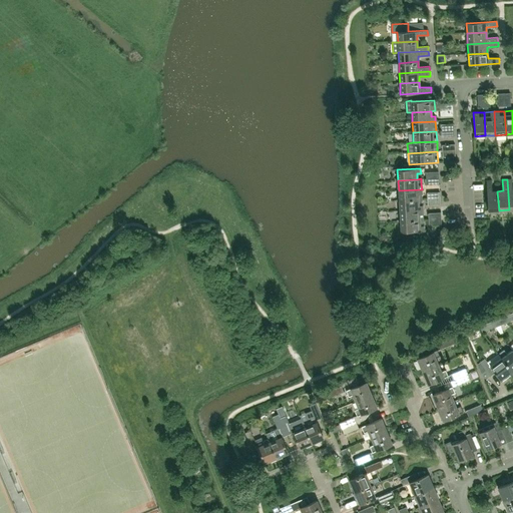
[(499,210),(497,191),(492,191),(491,180),(486,180),(488,211),(499,210)]
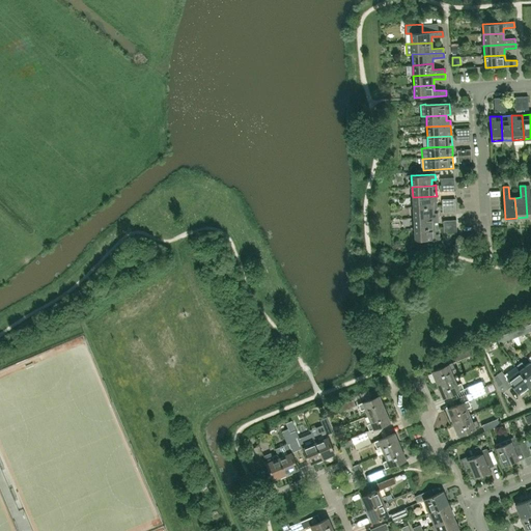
[(437,206),(437,200),(437,196),(413,197),(413,207),(437,206)]
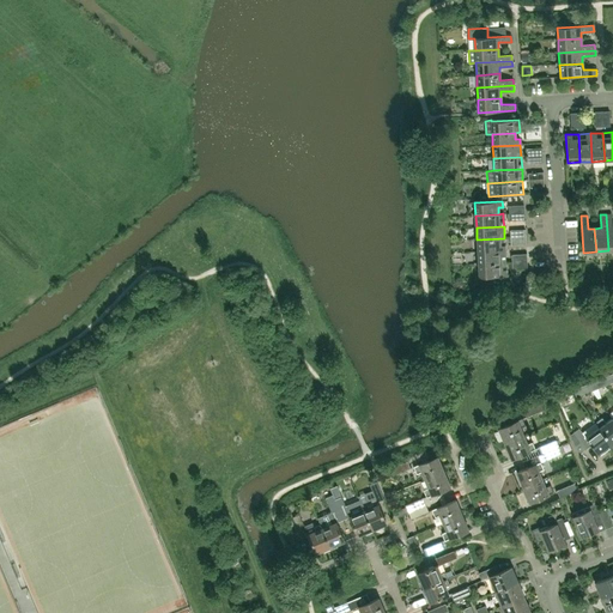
[(505,250),(504,244),(504,238),(477,240),(478,252),(505,250)]
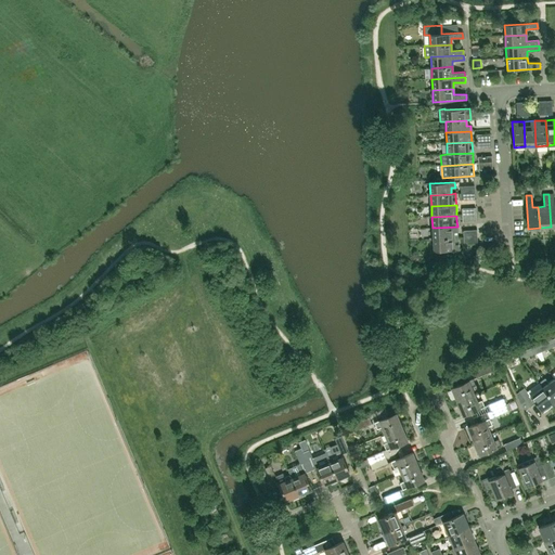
[(457,237),(457,232),(457,227),(433,228),(433,240),(457,237)]
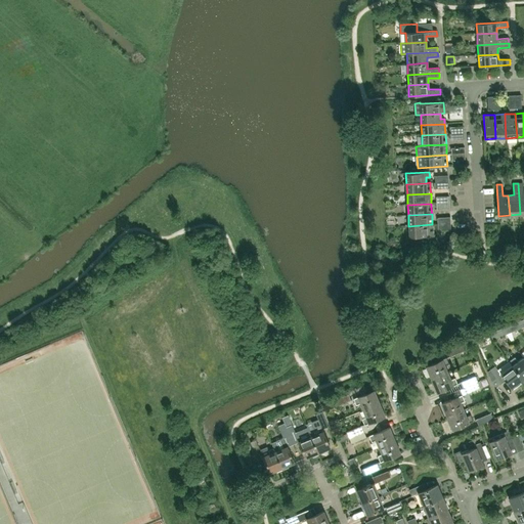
[(433,235),(433,230),(432,224),(408,226),(409,236),(410,236),(410,243),(425,242),(425,235),(433,235)]
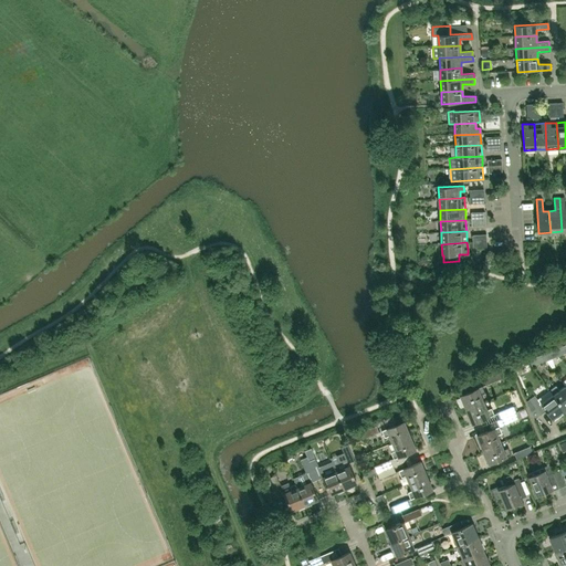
[(561,355),(557,348),(544,354),(546,362),(561,355)]
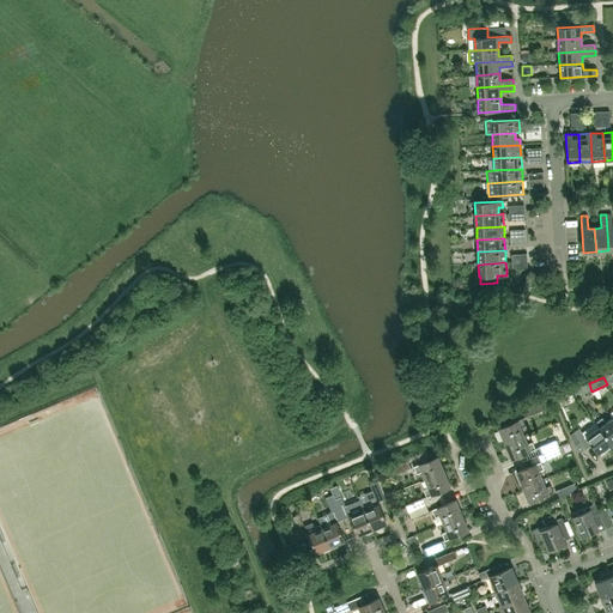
[(592,392),(589,383),(574,390),(577,398),(592,392)]
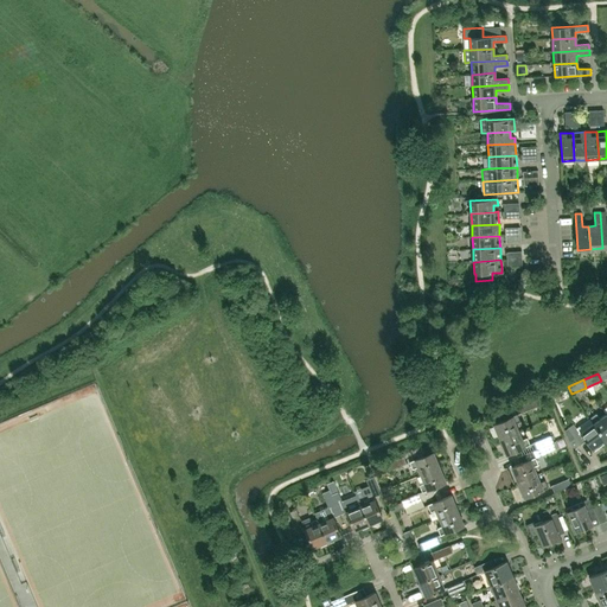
[(521,414),(538,407),(535,400),(517,407),(521,414)]
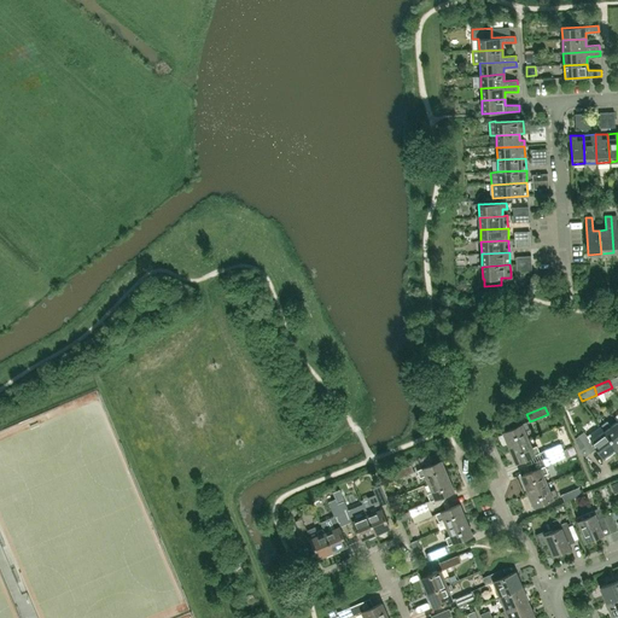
[(617,450),(616,448),(617,445),(617,424),(616,421),(611,426),(607,421),(599,427),(617,450)]
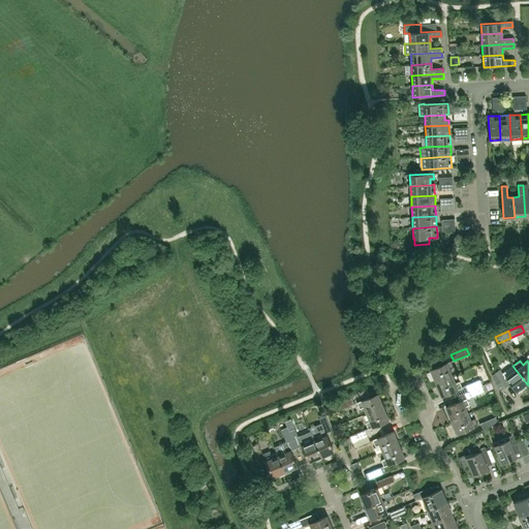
[(452,376),(448,370),(453,368),(450,362),(430,370),(435,383),(452,376)]
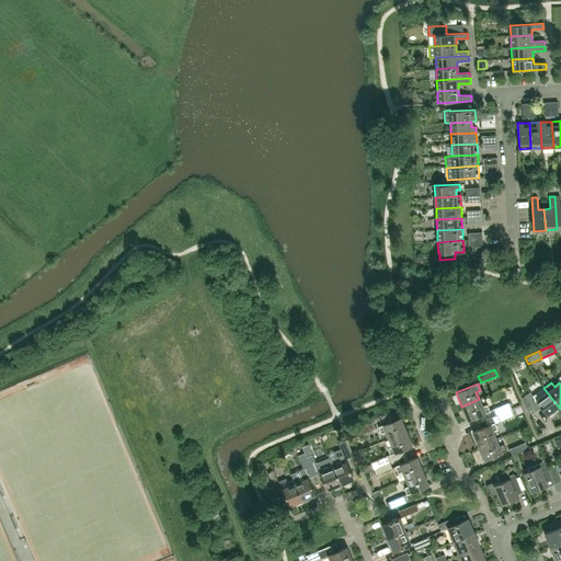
[(548,415),(557,408),(558,410),(560,409),(544,388),(533,396),(529,392),(523,398),(529,415),(540,407),(548,418),(549,416),(548,415)]
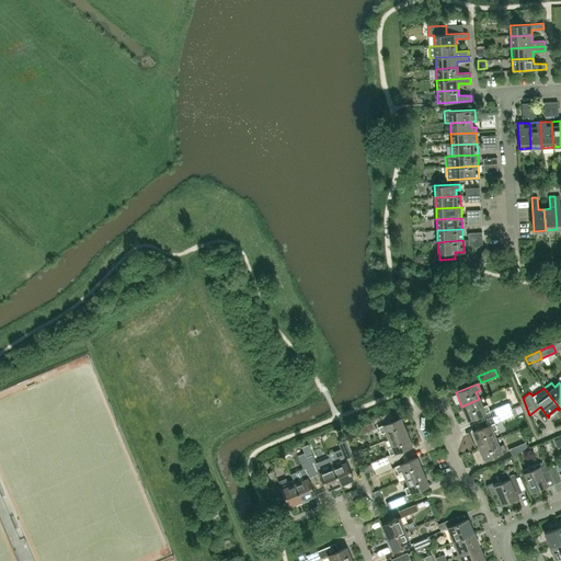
[(489,412),(487,404),(482,407),(479,399),(461,407),(468,421),(489,412)]
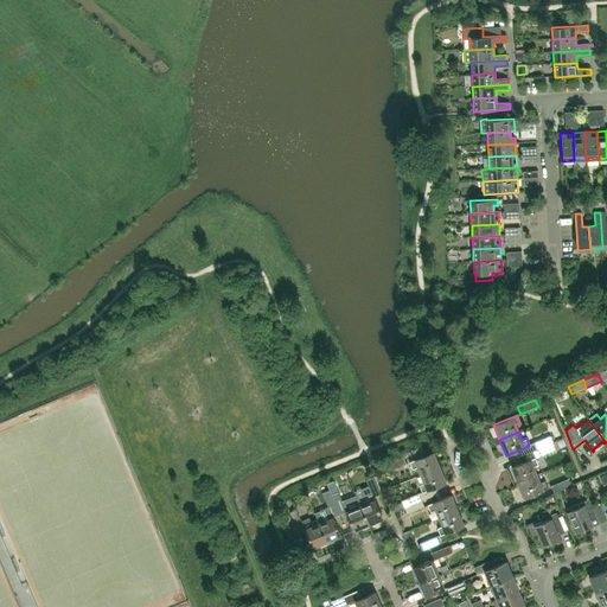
[(553,442),(550,436),(532,443),(536,451),(553,442)]
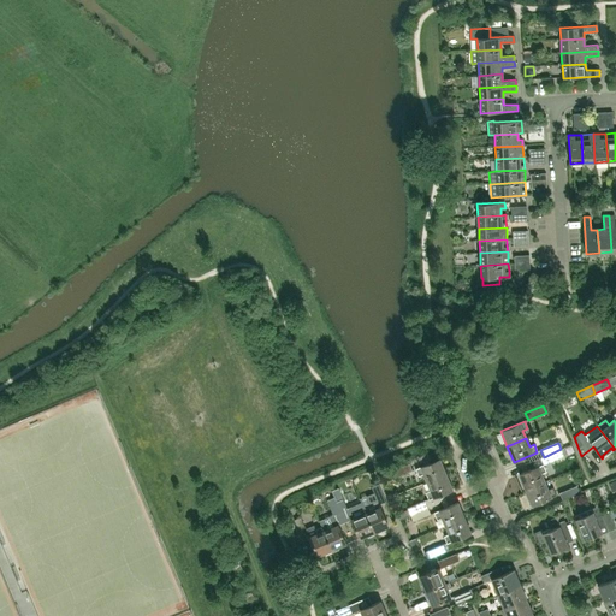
[(546,463),(564,456),(561,449),(544,457),(546,463)]
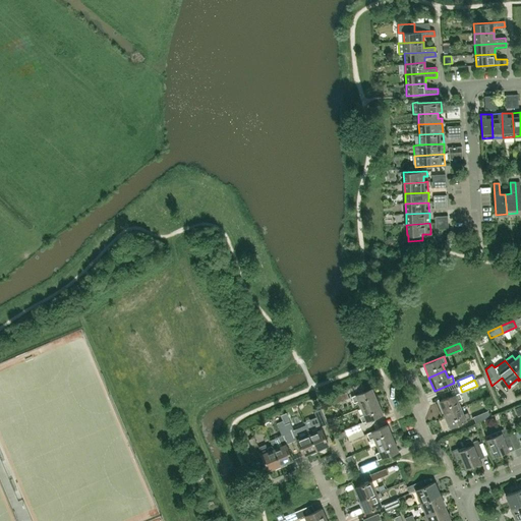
[(377,401),(371,388),(351,397),(354,403),(358,401),(361,408),(377,401)]
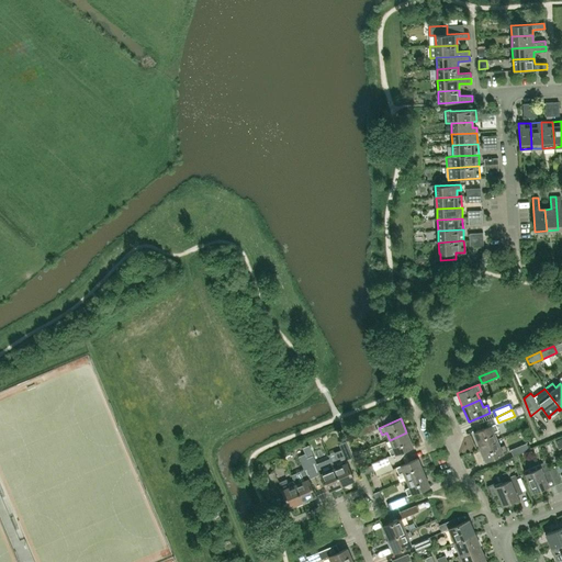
[(537,429),(542,428),(539,418),(534,420),(537,429)]
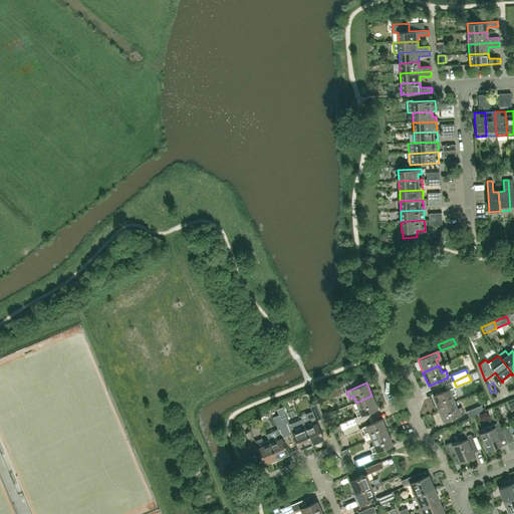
[(329,399),(344,393),(341,387),(326,393),(329,399)]
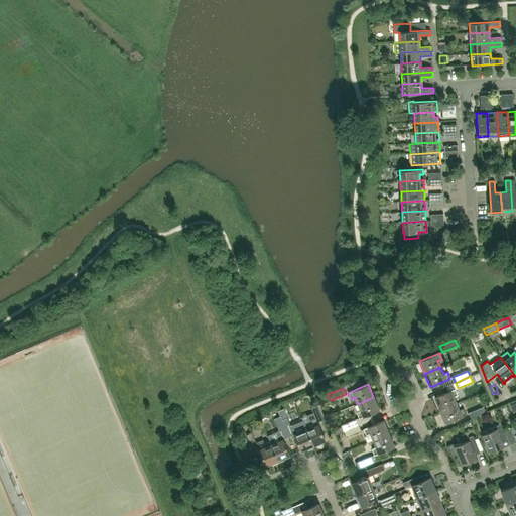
[(456,404),(453,397),(457,395),(455,389),(434,397),(440,410),(456,404)]
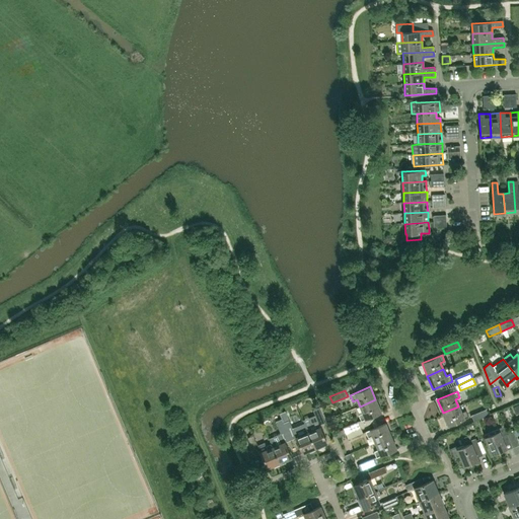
[(381,413),(375,399),(360,406),(363,413),(358,415),(361,421),(381,413)]
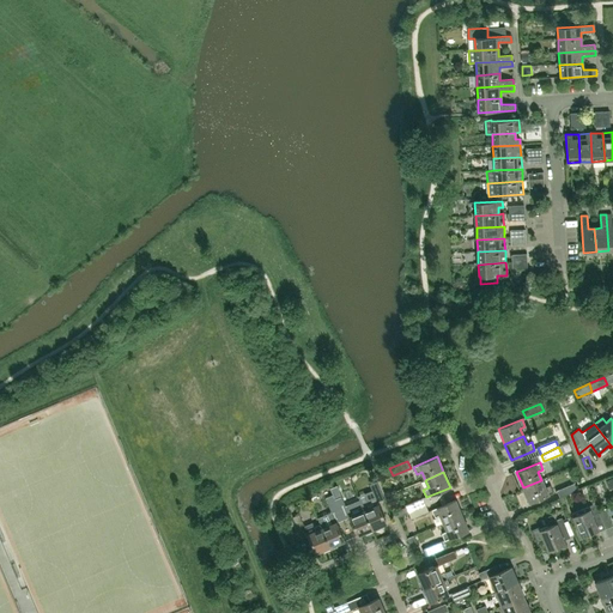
[(552,493),(550,486),(545,487),(541,480),(523,487),(529,503),(552,493)]
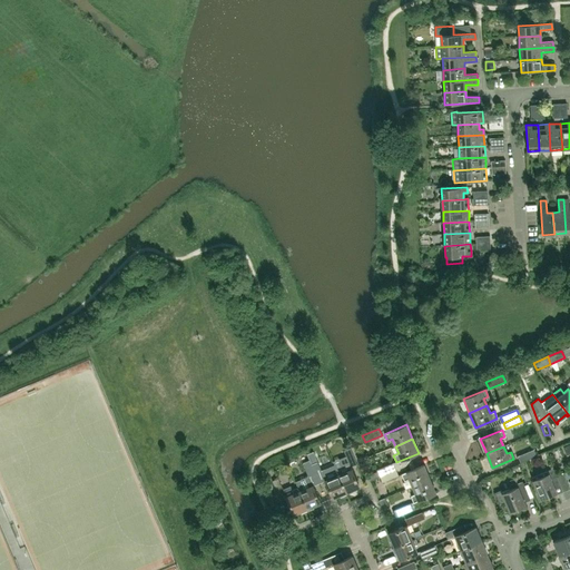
[(356,464),(350,448),(343,451),(351,467),(356,464)]
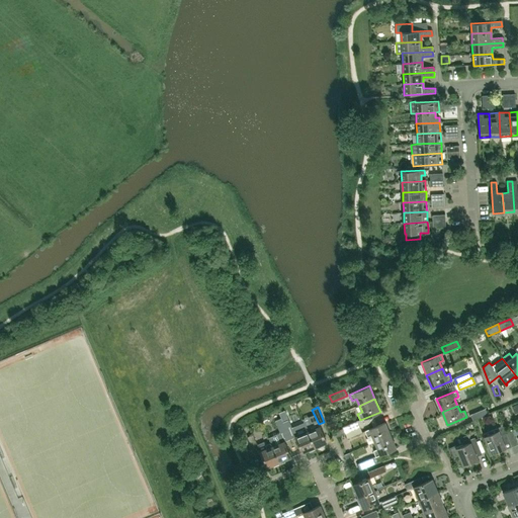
[(488,415),(485,409),(469,415),(472,421),(488,415)]
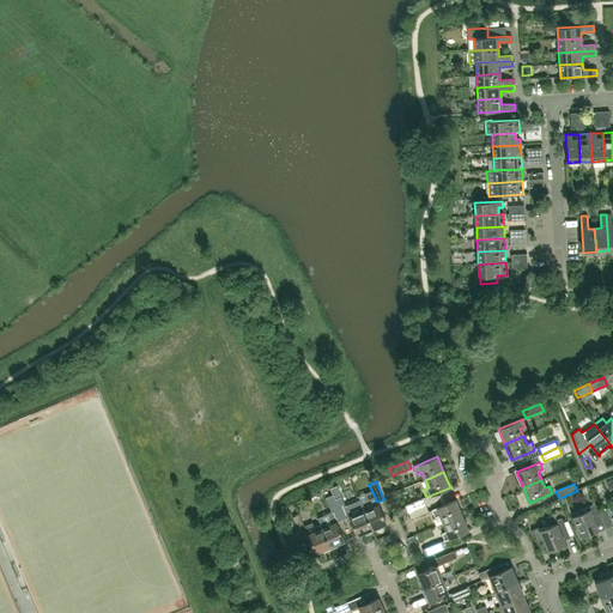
[(349,515),(341,497),(334,499),(341,517),(349,515)]
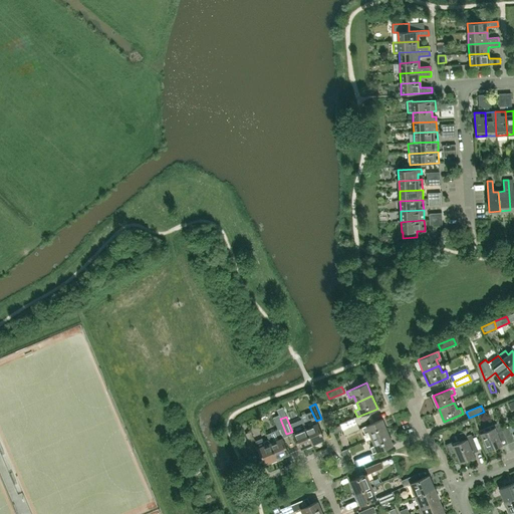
[(342,430),(357,424),(354,418),(339,424),(342,430)]
